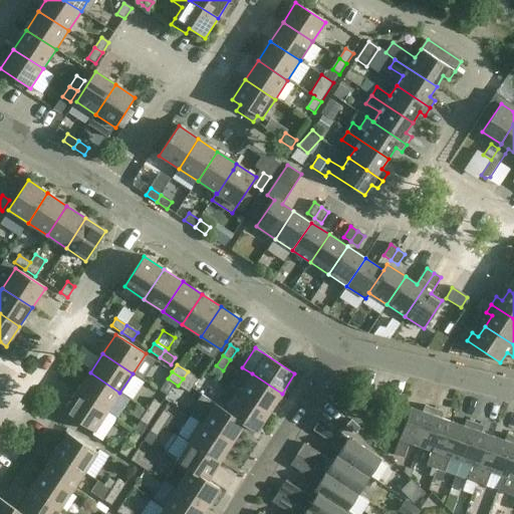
[(198,378),(188,371),(183,378),(193,386),(198,378)]
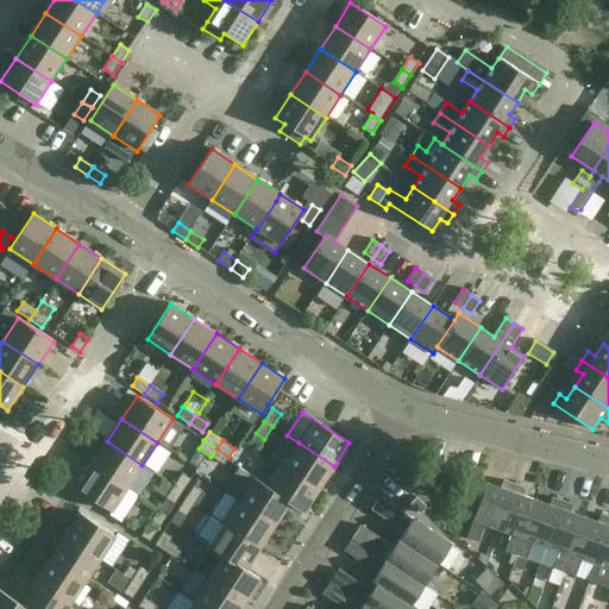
[(127,488),(142,465),(107,441),(92,464),(127,488)]
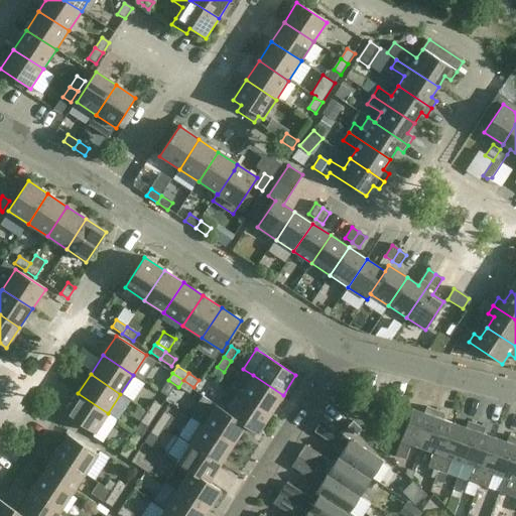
[(270,414),(283,395),(253,375),(240,394),(270,414)]
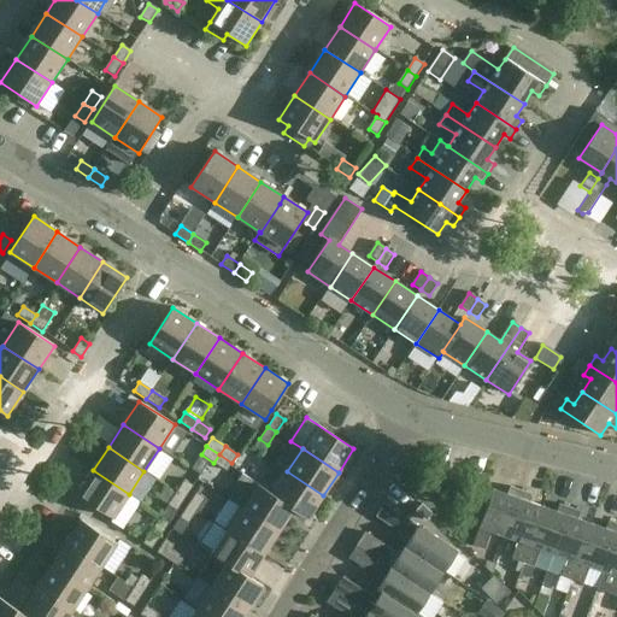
[(231,463),(219,454),(213,463),(227,471),(231,463)]
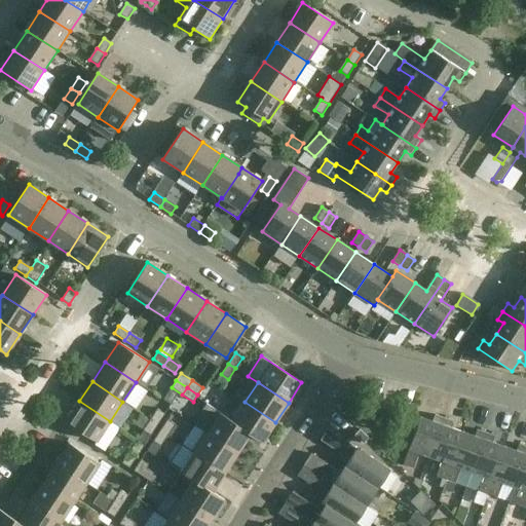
[(97,442),(110,421),(79,401),(66,421),(97,442)]
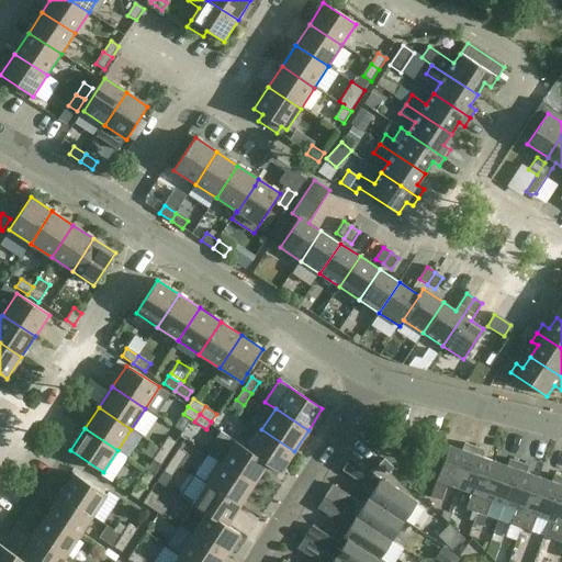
[(248,451),(268,463),(267,464),(280,472),(294,451),(261,429),(248,450),(248,451)]
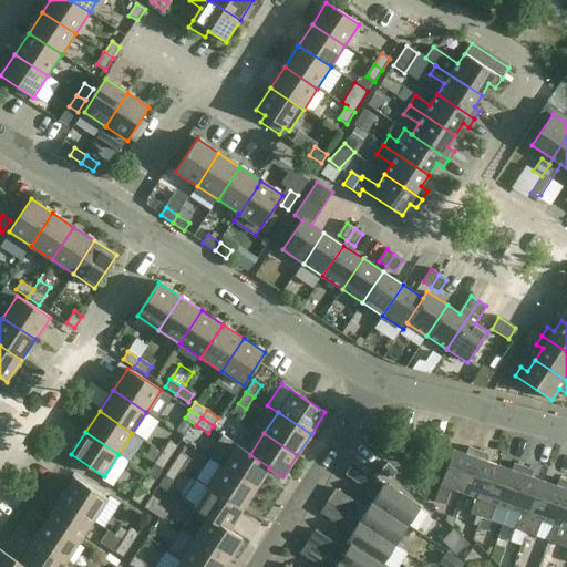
[(232,454),(223,467),(256,488),(269,468),(270,467),(250,455),(250,454),(222,435),(217,442),(218,445),(232,454)]
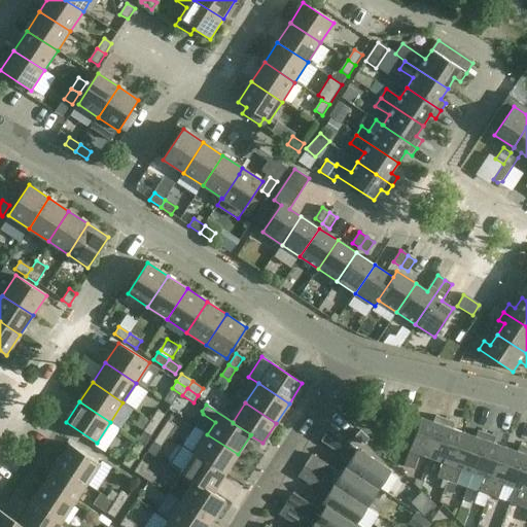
[(150,421),(157,425),(165,415),(157,410),(150,421)]
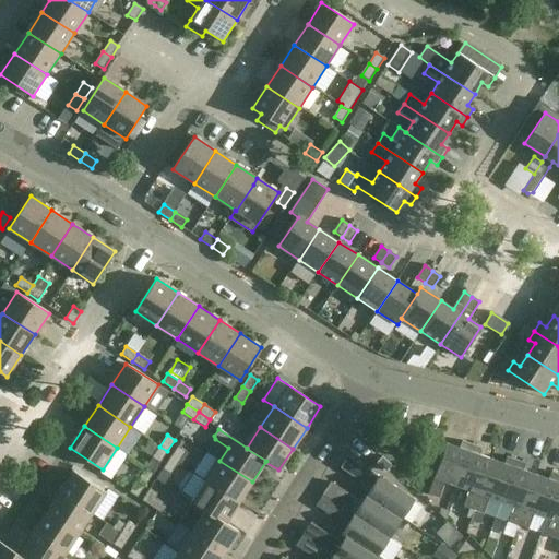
[(458,486),(472,444),(463,441),(460,449),(447,443),(429,495),(439,498),(445,482),(458,486)]
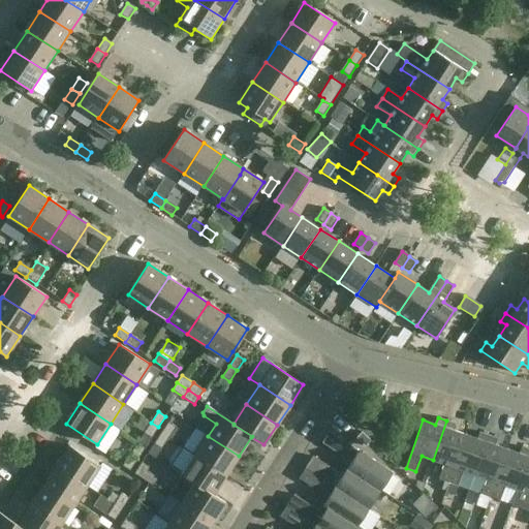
[(439,479),(444,481),(439,495),(443,497),(445,492),(465,435),(454,431),(456,424),(446,421),(433,460),(444,464),(439,479)]
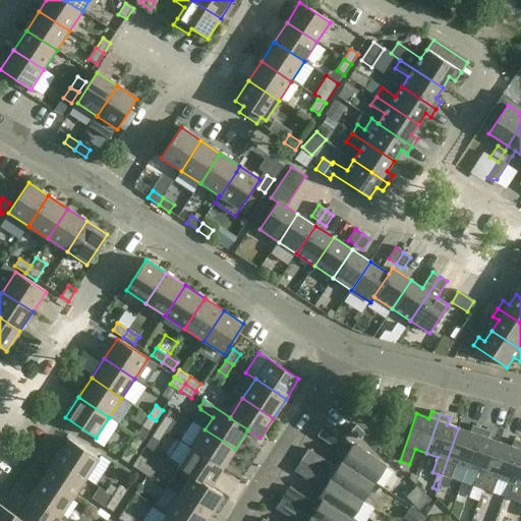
[(158,426),(166,431),(173,420),(165,415),(158,426)]
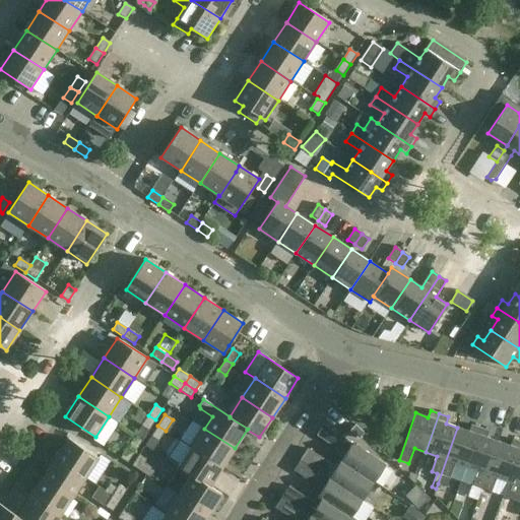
[(148,431),(155,419),(148,415),(141,426),(148,431)]
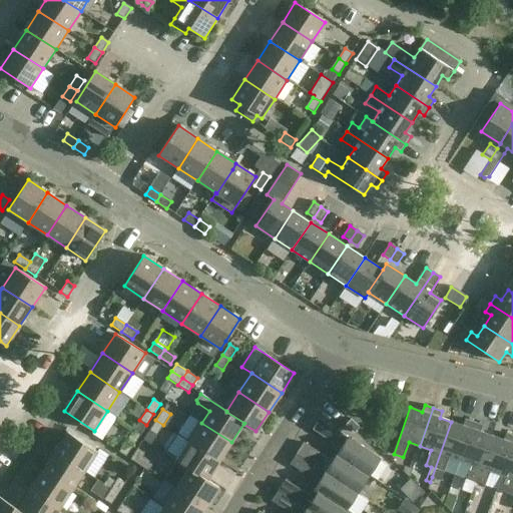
[(337,455),(369,476),(380,459),(320,419),(313,430),(342,449),(337,455)]
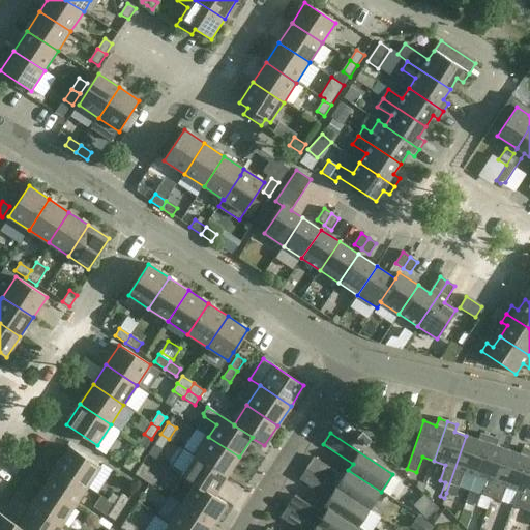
[(169,439),(160,434),(154,444),(162,449),(169,439)]
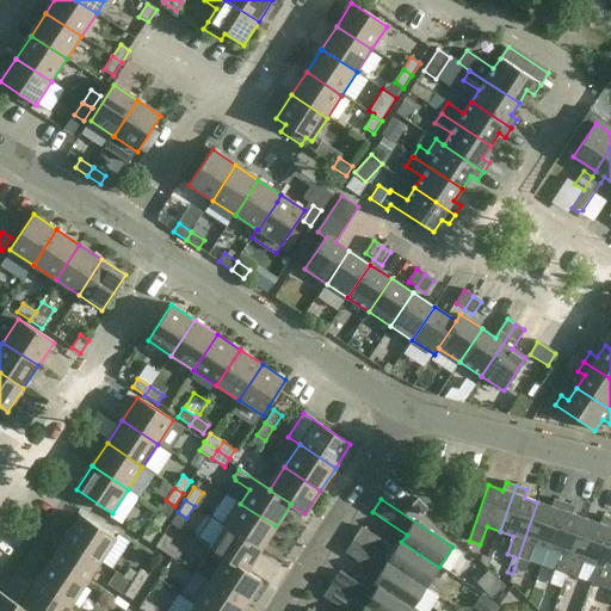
[(429,510),(418,500),(412,506),(421,517),(429,510)]
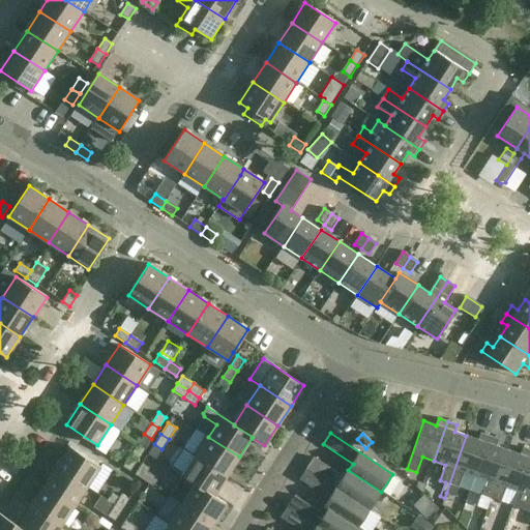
[(478,440),(466,436),(446,493),(451,495),(458,489),(459,488),(463,476),(464,474),(465,472),(476,476),(490,437),(480,434),(478,440)]
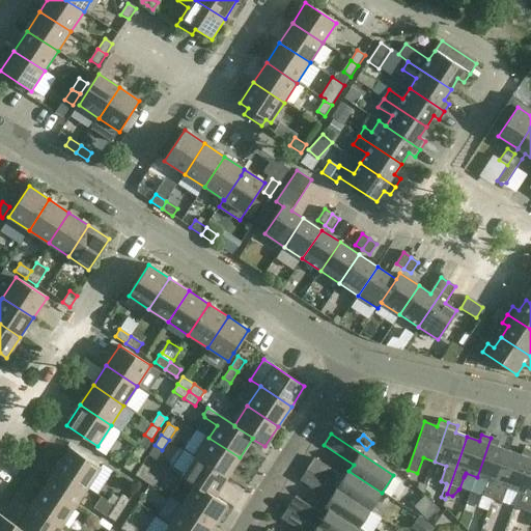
[(196,457),(227,477),(240,457),(208,438),(196,457)]
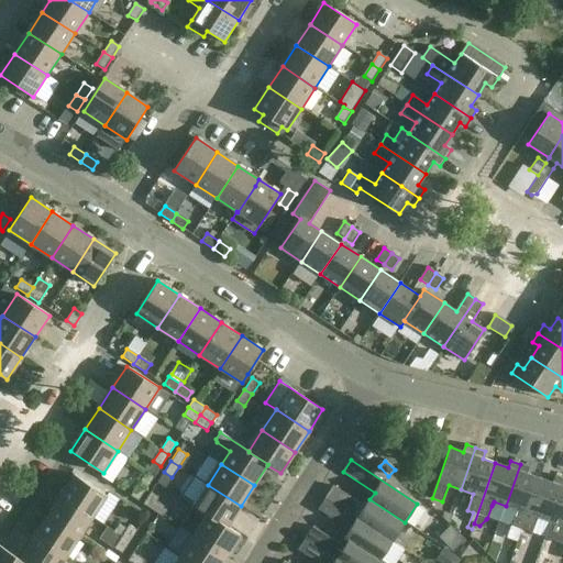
[(520,464),(506,506),(518,509),(512,526),(522,530),(540,478),(528,474),(530,467),(520,464)]
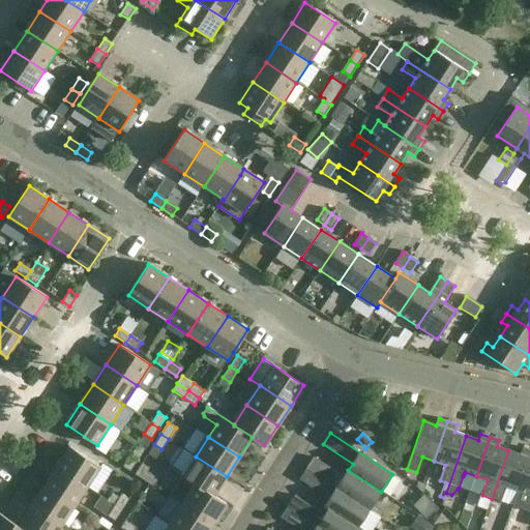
[(56,467),(87,487),(100,467),(69,446),(56,467)]
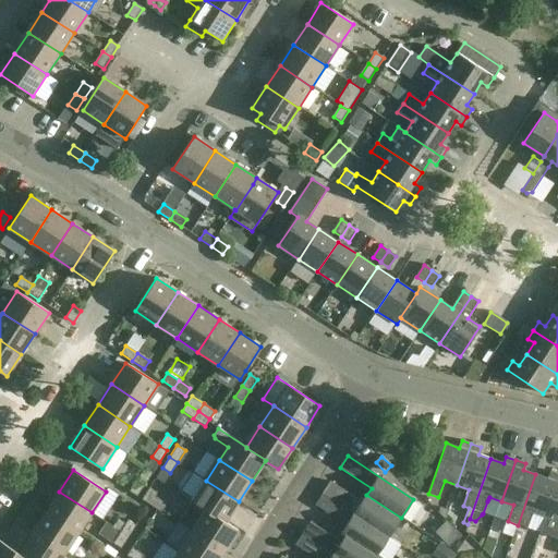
[(535,474),(518,525),(528,529),(533,512),(545,517),(546,517),(557,481),(557,474),(550,472),(548,478),(535,474)]
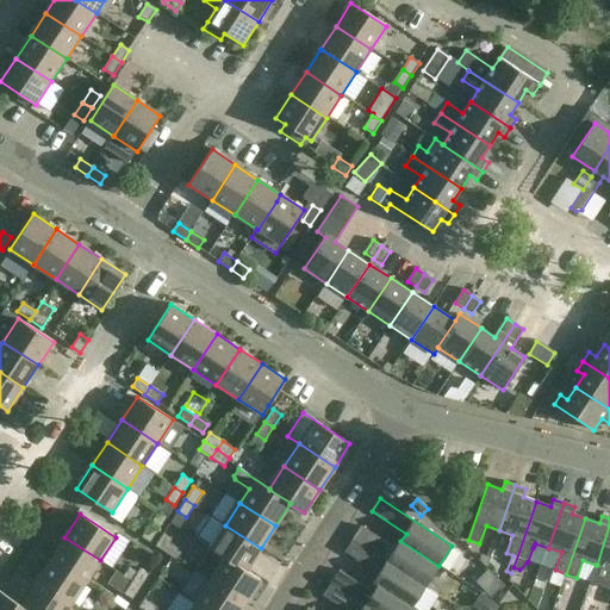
[(149,524),(141,537),(150,542),(159,530),(149,524)]
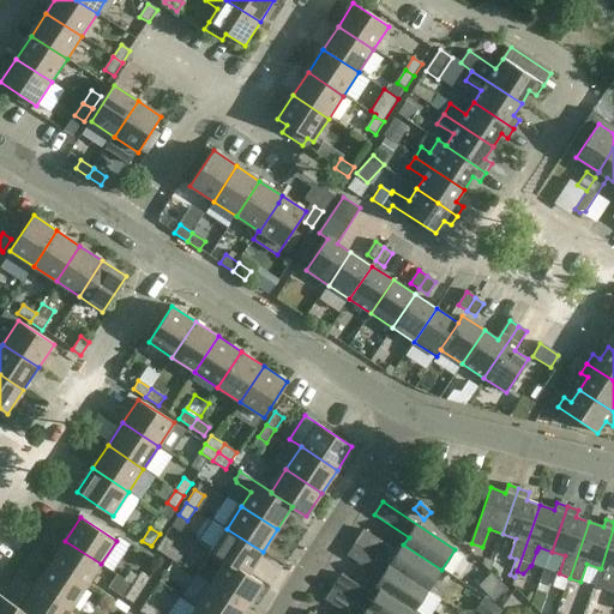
[(211,552),(226,561),(247,575),(263,552),(227,529),(211,552)]
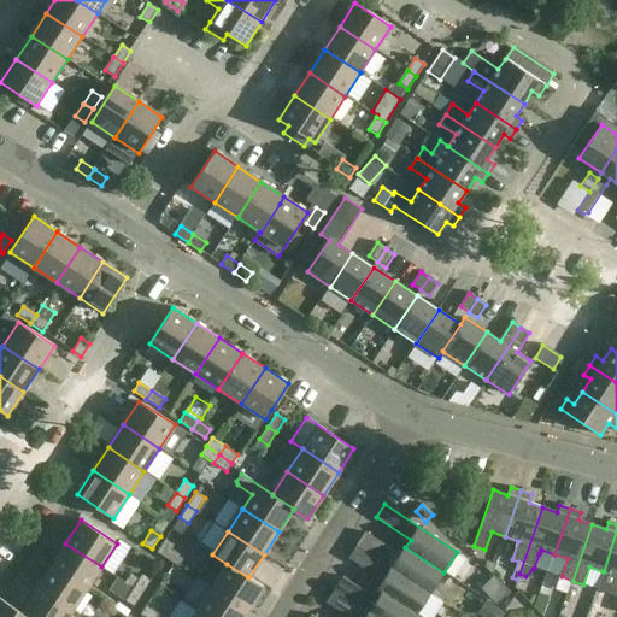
[(597,589),(611,594),(616,595),(616,532),(604,571),(603,571),(597,589)]
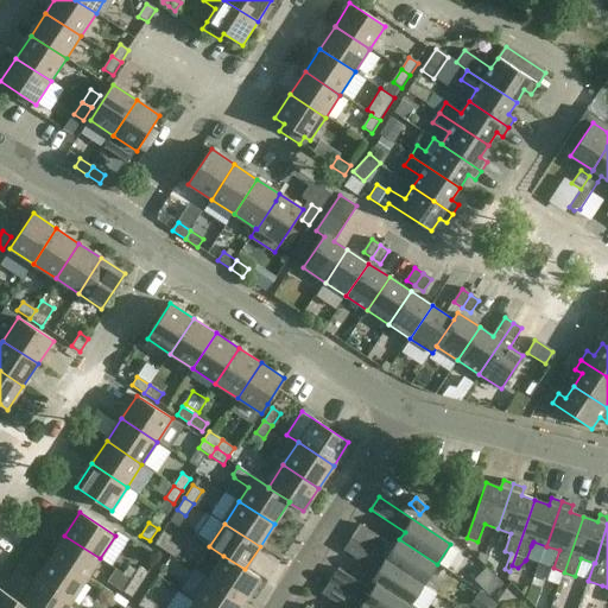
[(437,564),(399,539),(394,548),(360,525),(352,538),(424,586),(437,564)]
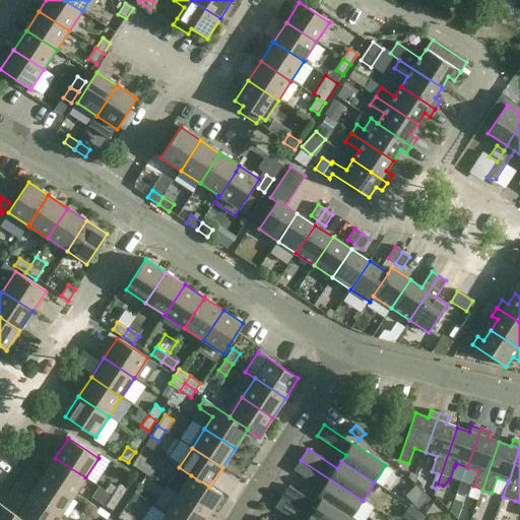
[(132,465),(139,470),(144,463),(146,459),(139,455),(132,465)]
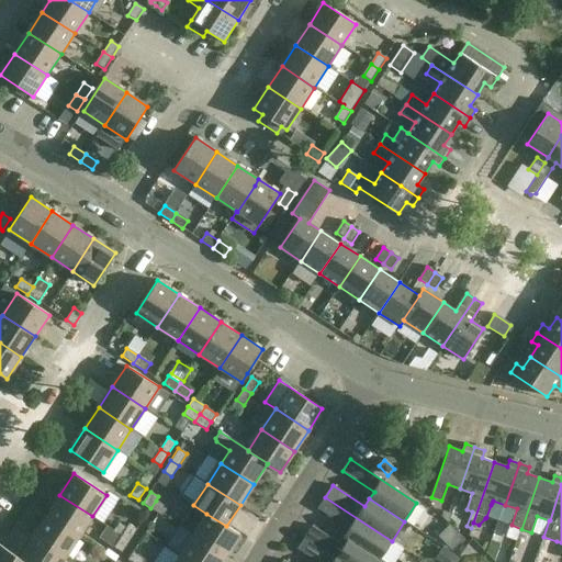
[(59,495),(46,516),(78,537),(92,516),(59,495)]
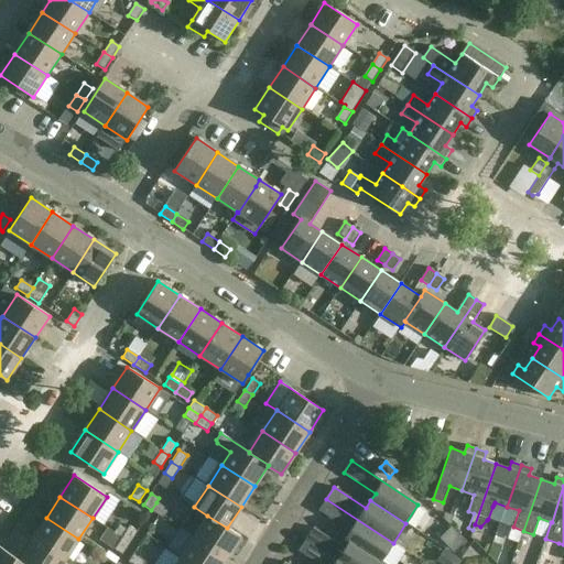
[(393,543),(326,499),(320,510),(350,531),(345,539),(349,542),(350,541),(381,562),(381,561),(393,543)]
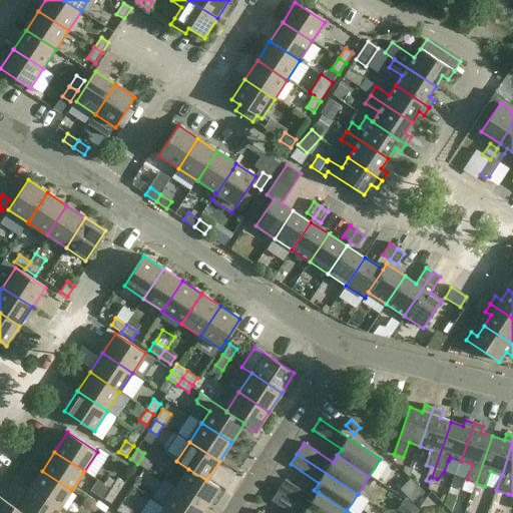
[(142,457),(137,464),(148,471),(152,464),(142,457)]
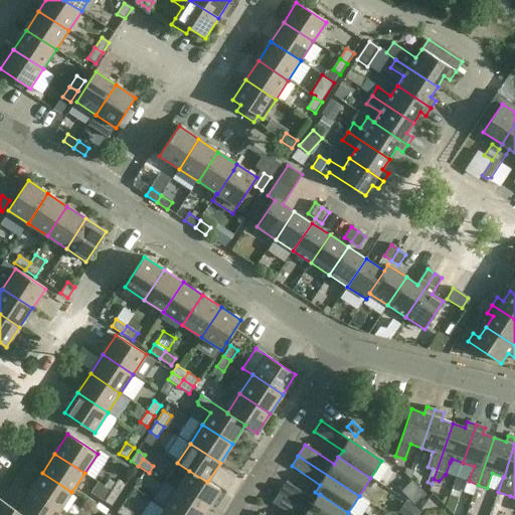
[(177,490),(207,509),(219,490),(207,482),(189,471),(183,480),(171,473),(166,481),(178,489),(177,490)]
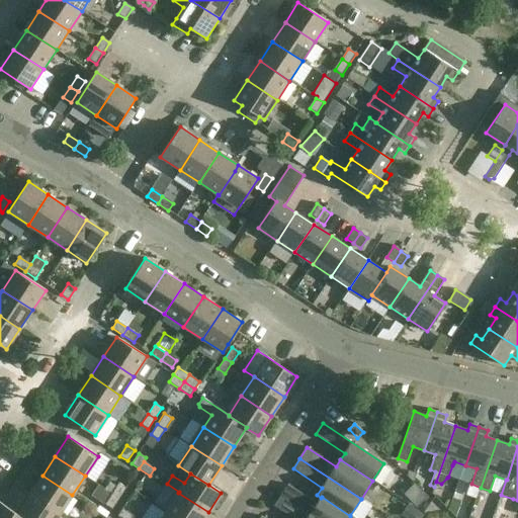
[(72,495),(42,476),(29,495),(60,515),(72,495)]
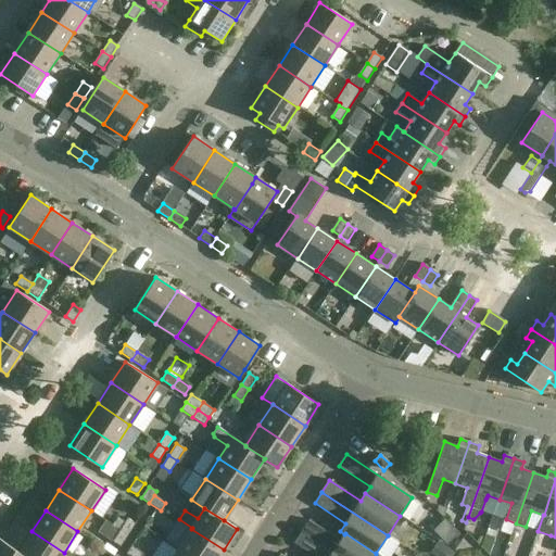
[(128,535),(136,523),(127,518),(119,530),(128,535)]
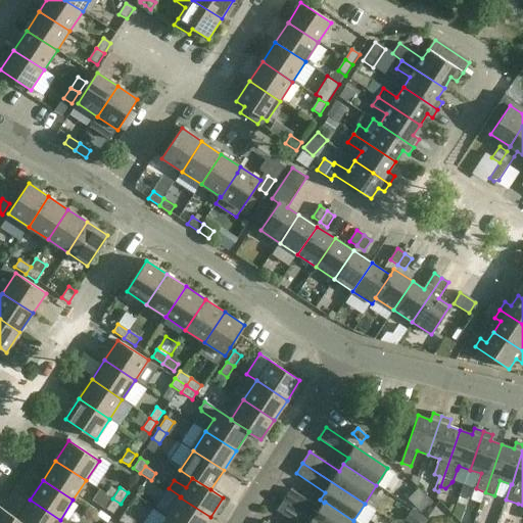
[(325,502),(324,503),(320,509),(291,489),(284,501),(319,522),(357,522),(358,522),(353,520),(353,521),(325,502)]
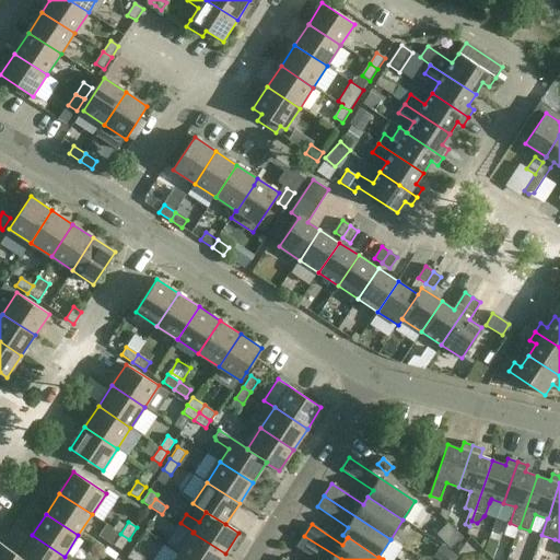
[(193,533),(178,553),(188,559),(220,559),(225,553),(193,533)]
